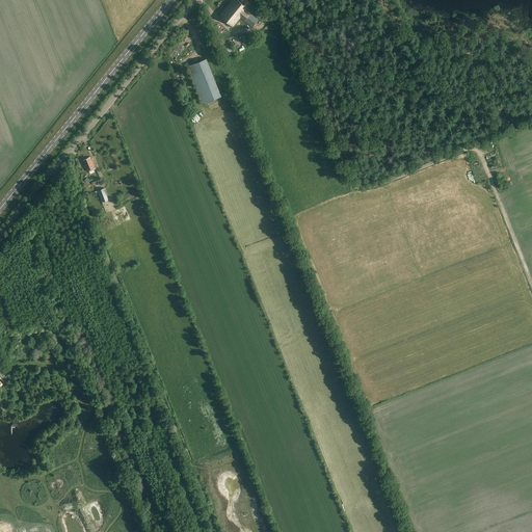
[(253,27),(258,20),(250,14),(246,10),(248,7),(247,6),(250,3),(247,0),(239,0),(239,1),(238,0),(231,0),(219,16),(233,26),(240,18),(244,21),(253,27)]
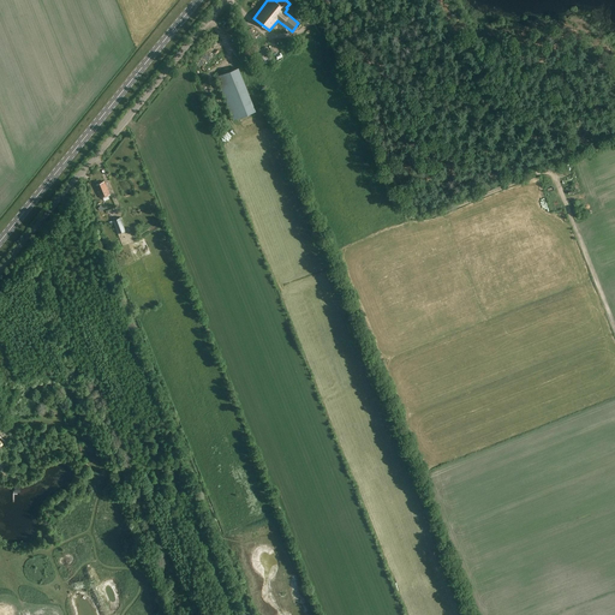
[(258,66),(272,61),(267,47),(260,49),(252,28),(245,30),(258,66)]
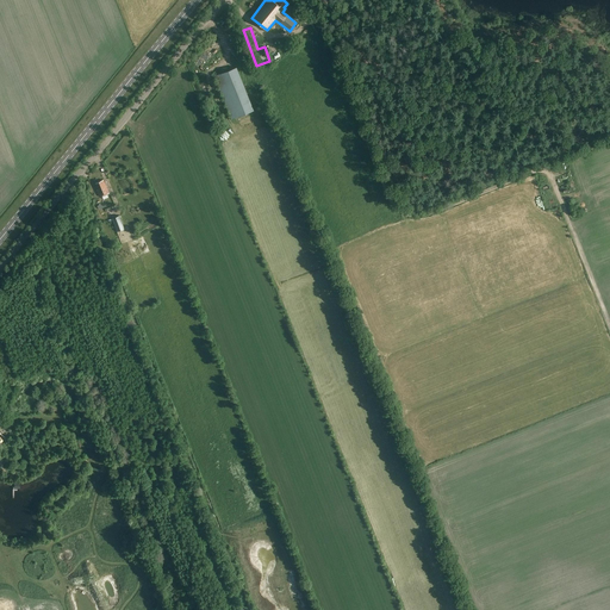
[(201,66),(221,50),(218,47),(199,62),(201,66)]
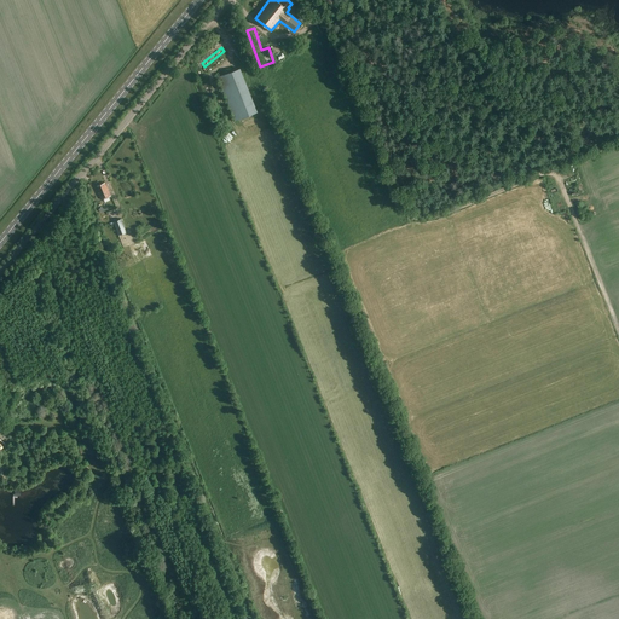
[(218,76),(233,120),(256,111),(239,68),(218,76)]
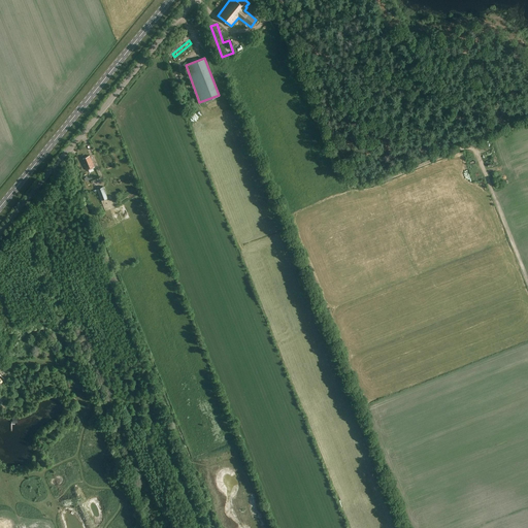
[(87,170),(95,167),(92,161),(90,156),(83,159),(85,164),(84,164),(87,170)]
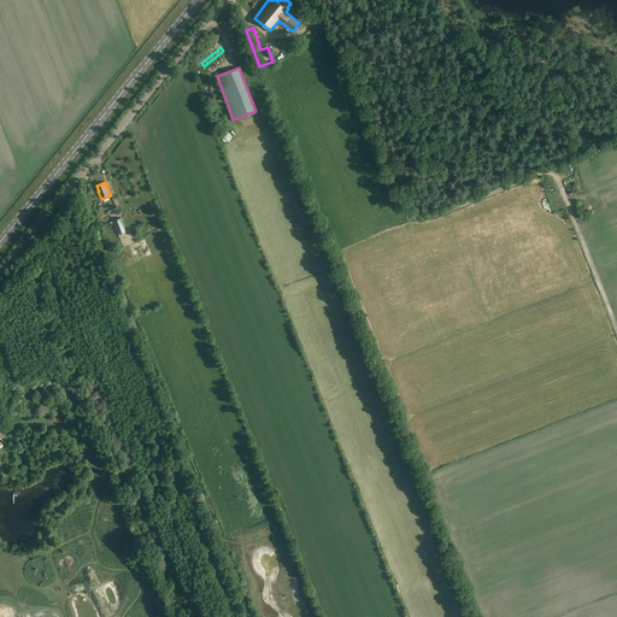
[(121,218),(113,221),(118,234),(125,231),(121,218)]
